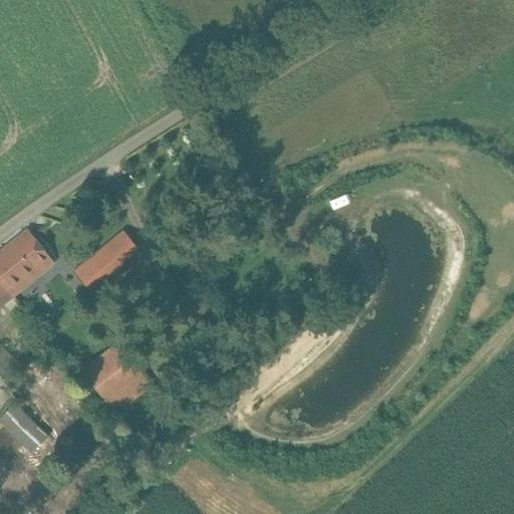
[(122,230),(110,240),(124,258),(137,247),(122,230)]
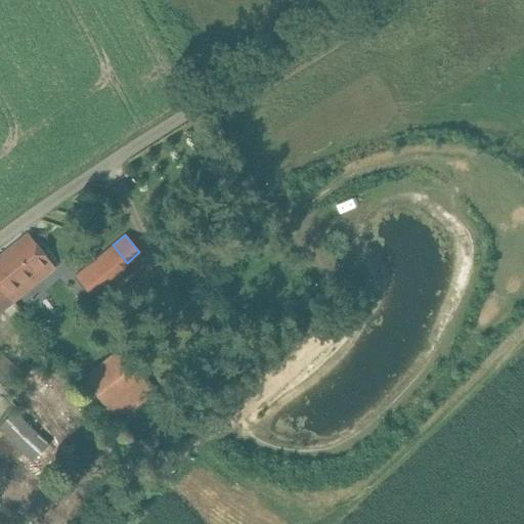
[(28,235),(0,256),(0,285),(13,301),(54,267),(28,235)]
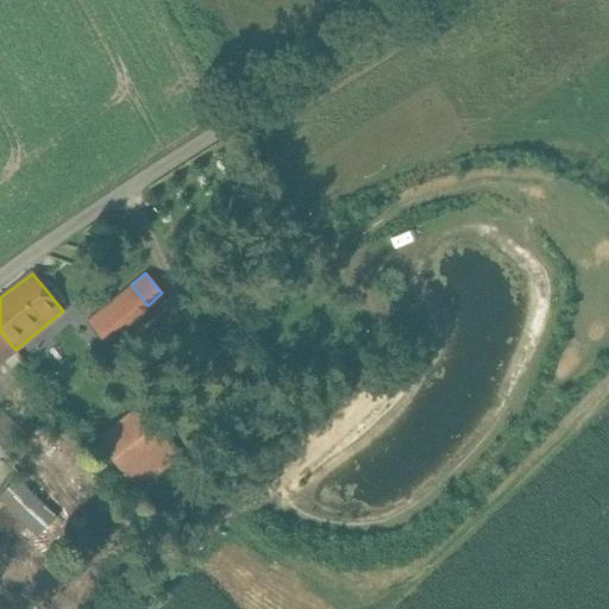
[(101,308),(87,320),(104,341),(119,330),(101,308)]
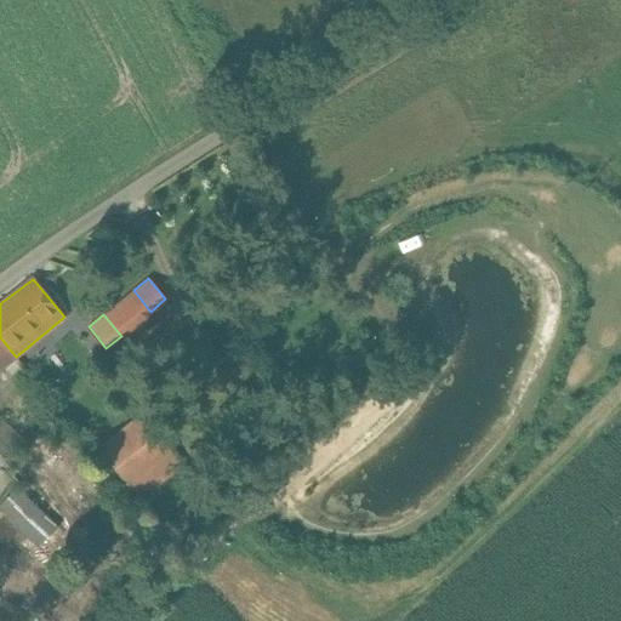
[(0,369),(3,368),(13,379),(26,369),(0,337),(0,369)]
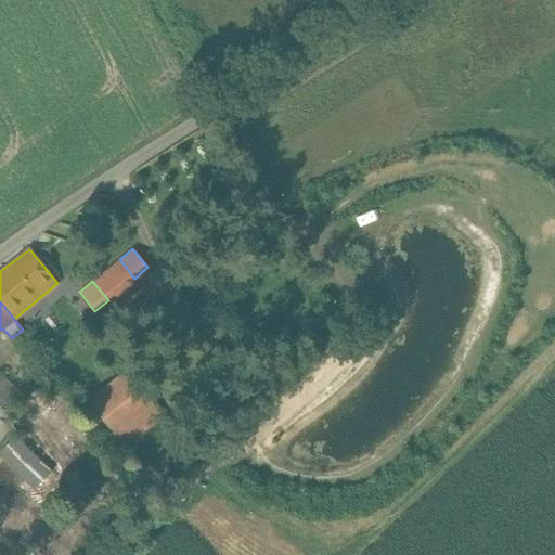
[(127,370),(88,401),(115,435),(154,403),(127,370)]
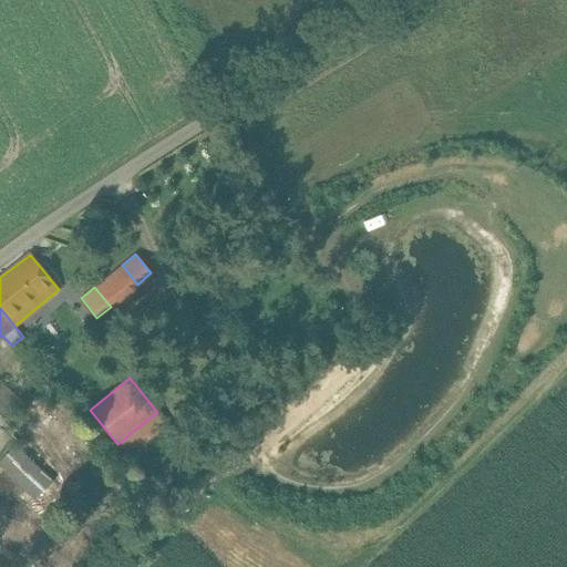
[(0,403),(0,477),(30,506),(28,509),(40,521),(57,503),(51,497),(60,488),(14,443),(17,441),(12,435),(22,425),(0,403)]
